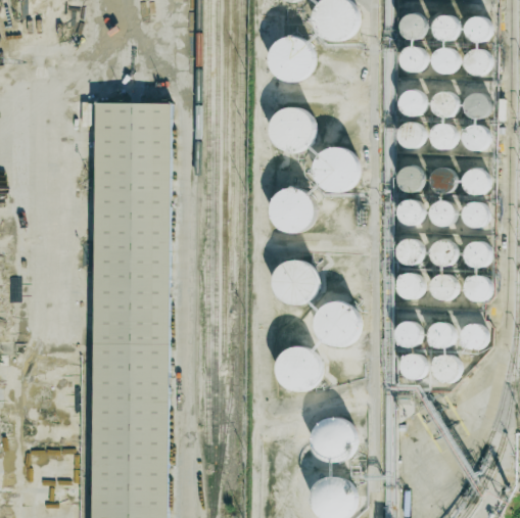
[(318,1),(320,0),(343,0),(344,1),(349,7),(351,17),(349,26),(344,31),(337,35),(328,36),(320,33),(314,28),(311,18),(312,11),(314,5),(318,1)]
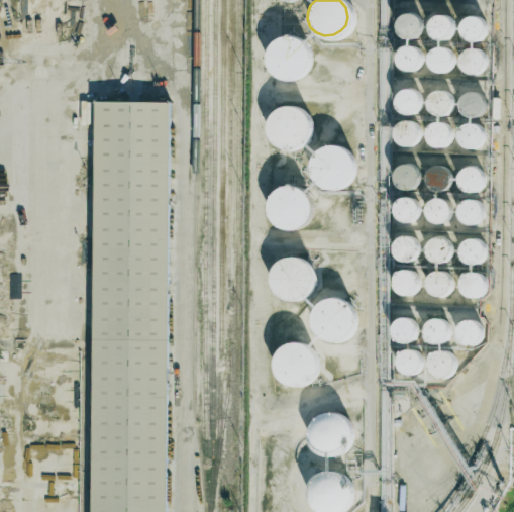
[(397,15),(407,13),(414,17),(417,25),(414,33),(407,37),(399,37),(394,32),(392,24),(394,19),(397,15)]
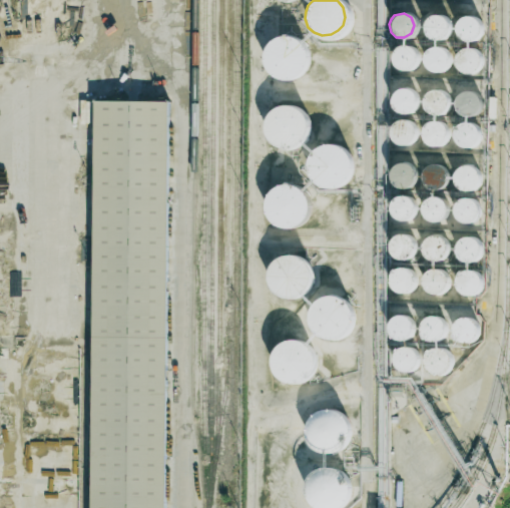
[(427,17),(437,15),(444,19),(447,27),(444,35),(438,39),(430,39),(424,34),(423,27),(424,21),(427,17)]
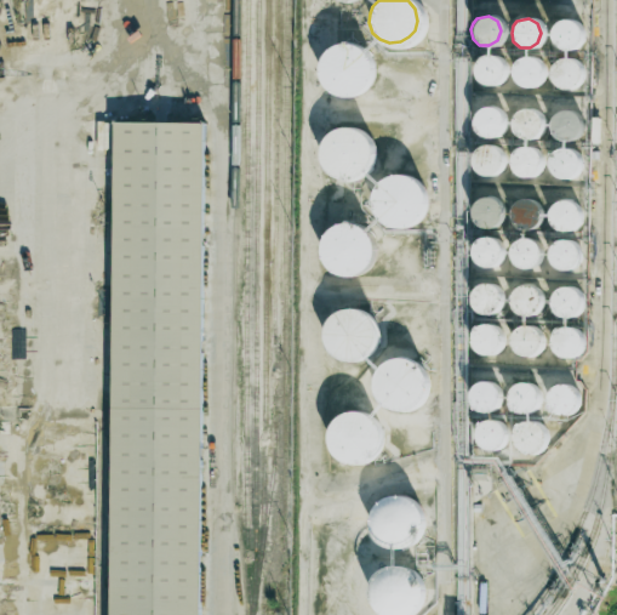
[(555,22),(567,20),(576,24),(580,34),(576,44),(567,49),(558,49),(552,43),(549,33),(552,27),(555,22)]
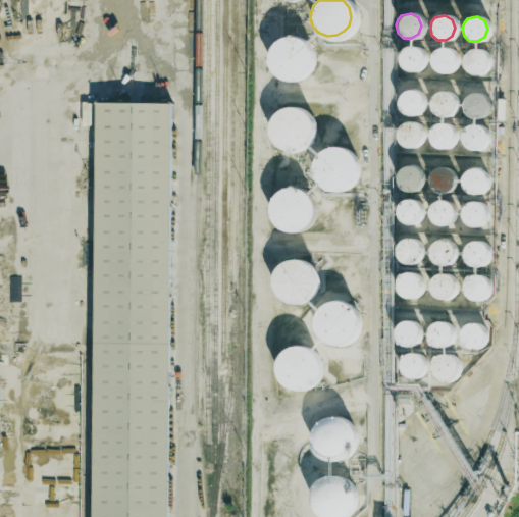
[(273,43),(283,38),(294,39),(301,43),(306,49),(307,59),(305,66),(301,72),(294,76),(284,78),(276,74),(270,68),(267,60),(268,52),(270,47),(273,43)]
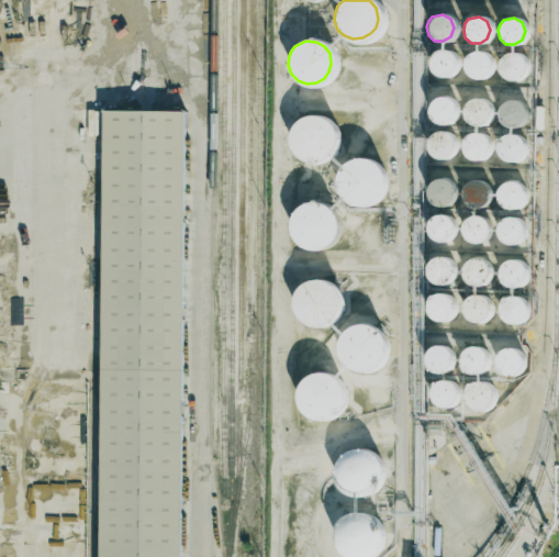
[(434,52),(445,48),(453,53),(456,63),(453,70),(446,75),(437,75),(431,69),(428,62),(431,55),(434,52)]
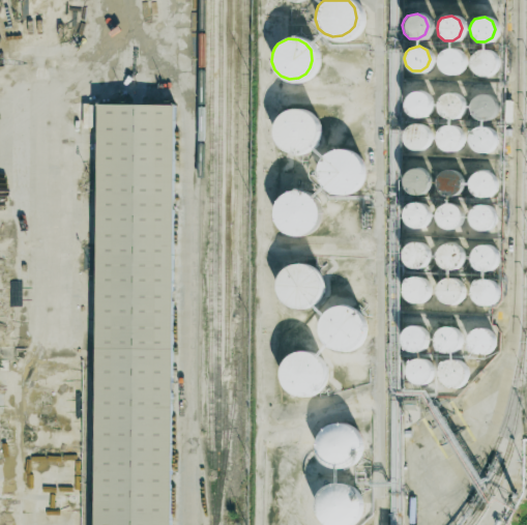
[(440,49),(450,47),(458,51),(461,59),(458,67),(451,71),(443,71),(437,66),(435,59),(437,53),(440,49)]
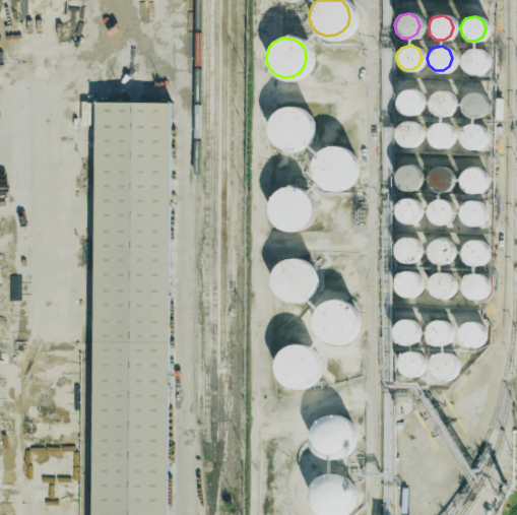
[(465,51),(475,49),(482,53),(486,61),(483,69),(476,73),(468,72),(462,68),(461,60),(462,54),(465,51)]
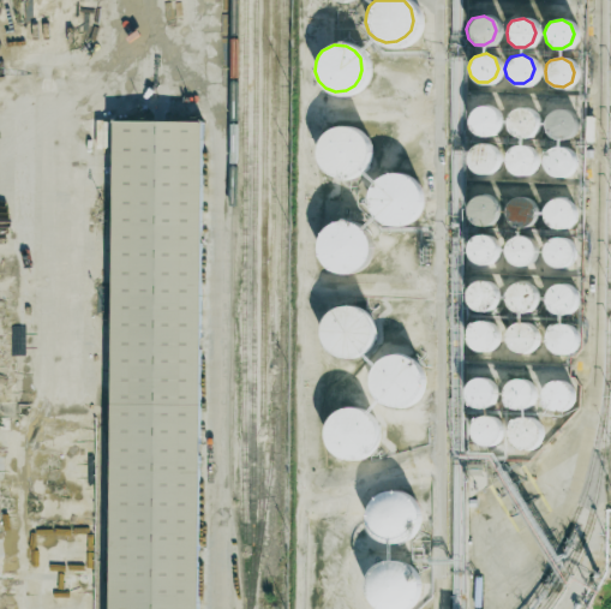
[(471,108),(483,106),(491,111),(495,120),(491,130),(484,135),(474,135),(467,129),(465,119),(467,113),(471,108)]
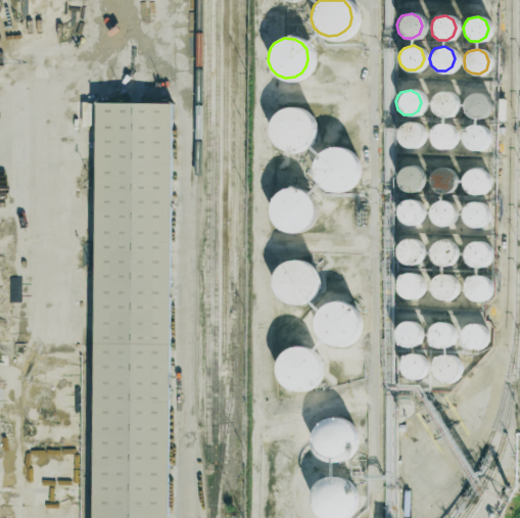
[(435,93),(444,91),(453,95),(456,103),(453,111),(445,115),(437,115),(432,110),(430,102),(431,96),(435,93)]
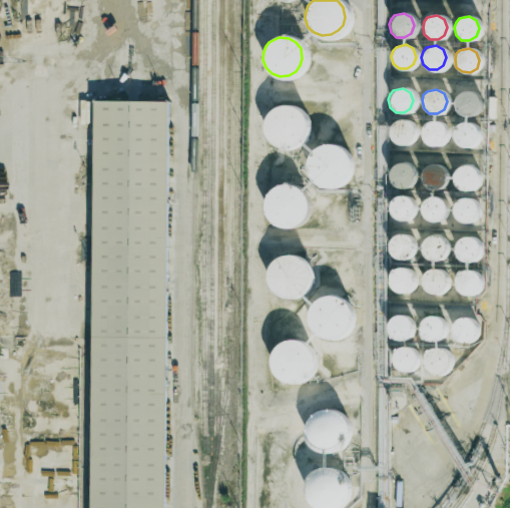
[(458,93),(468,91),(475,95),(478,103),(475,111),(469,115),(461,114),(455,109),(453,102),(455,96),(458,93)]
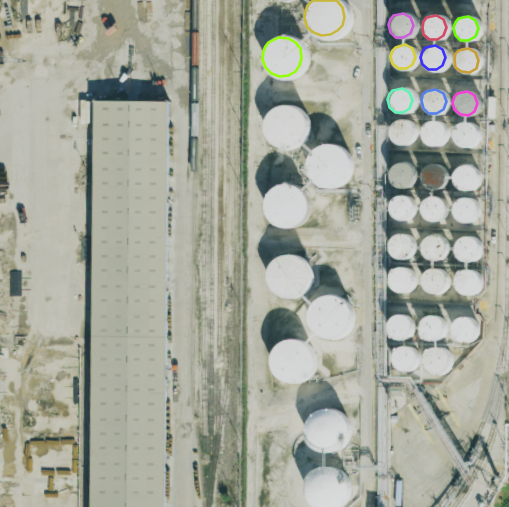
[(89,506),(93,95),(166,96),(161,506),(89,506)]
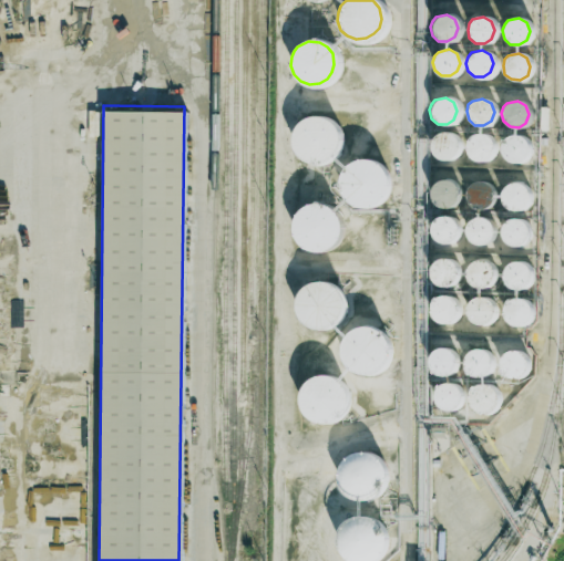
[(299,126),(310,121),(321,122),(329,126),(334,134),(336,145),(334,153),(329,158),(321,164),(310,164),(303,160),(296,155),(293,145),(293,137),(296,131),(299,126)]
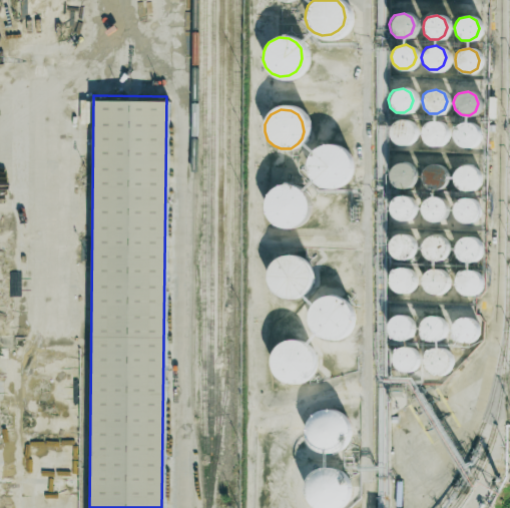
[(391,122),(401,119),(408,123),(411,132),(409,139),(402,143),(394,143),(388,138),(387,131),(388,125),(391,122)]
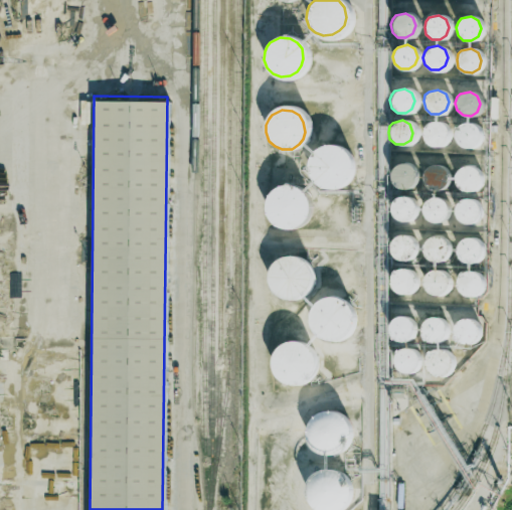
[(427,124),(437,121),(444,126),(447,134),(444,142),(438,146),(430,145),(423,140),(421,133),(423,127),(427,124)]
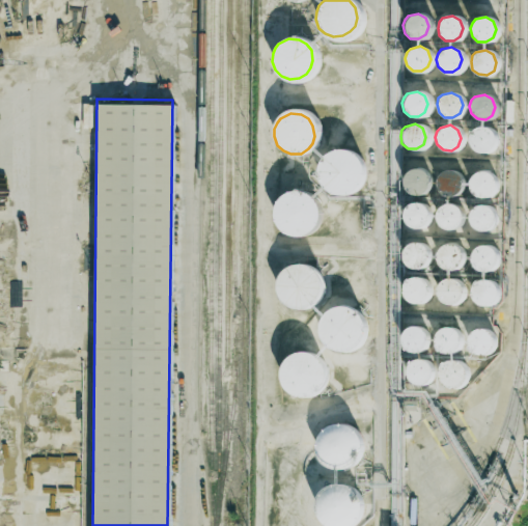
[(472,129),(482,127),(490,131),(493,139),(491,147),(483,151),(475,150),(469,146),(468,138),(469,132),(472,129)]
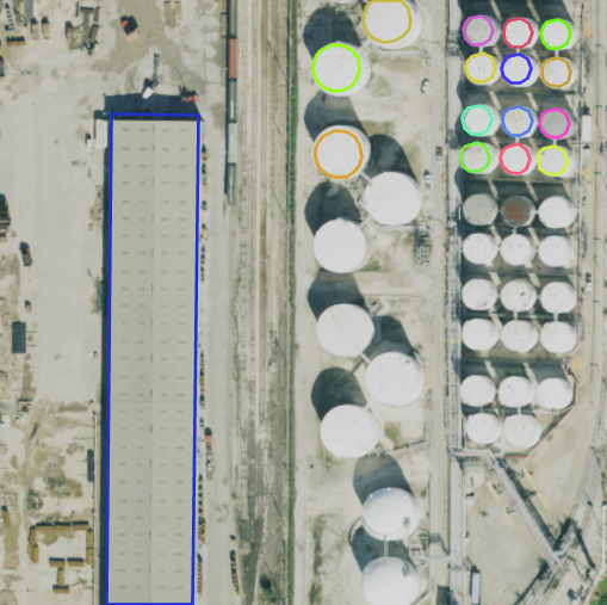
[(371,179),(382,173),(395,174),(402,179),(408,186),(410,198),(408,207),(402,214),(394,218),(383,220),(373,216),(366,209),(363,199),(364,191),(366,184),(371,179)]
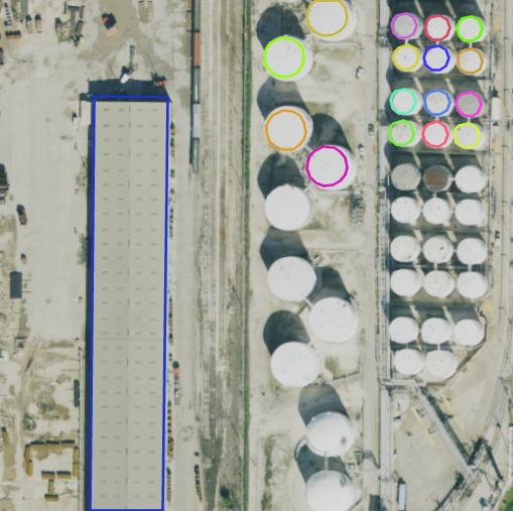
[(394,168),(404,165),(411,169),(414,178),(411,185),(405,189),(397,189),(391,184),(389,177),(391,171),(394,168)]
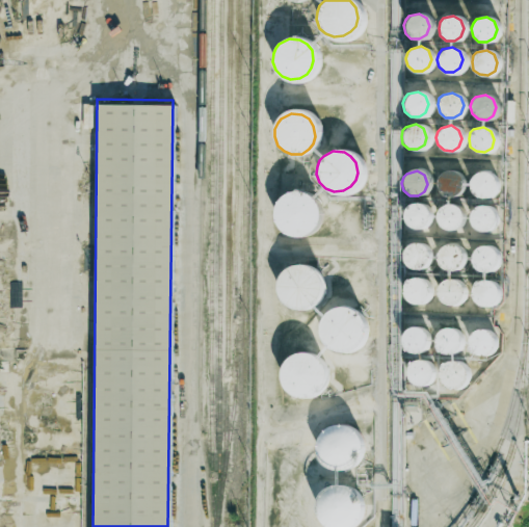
[(439,173),(449,170),(456,175),(459,183),(457,191),(450,195),(442,195),(437,190),(434,182),(435,176),(439,173)]
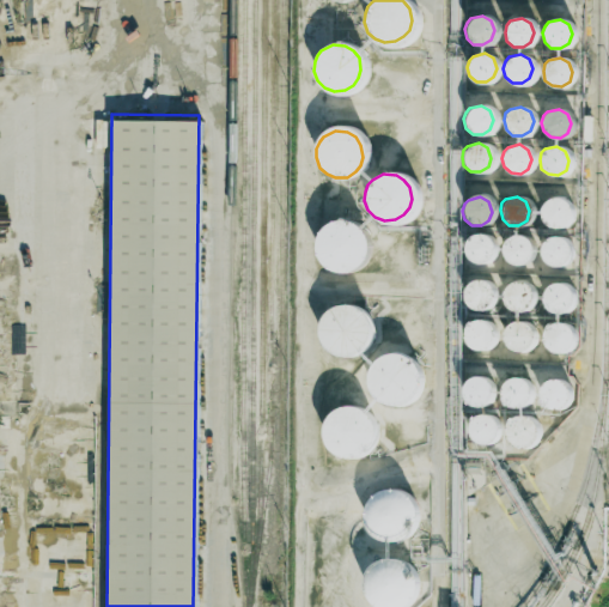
[(546,201),(558,199),(566,204),(570,213),(566,223),(559,228),(549,226),(542,220),(540,212),(542,205),(546,201)]
